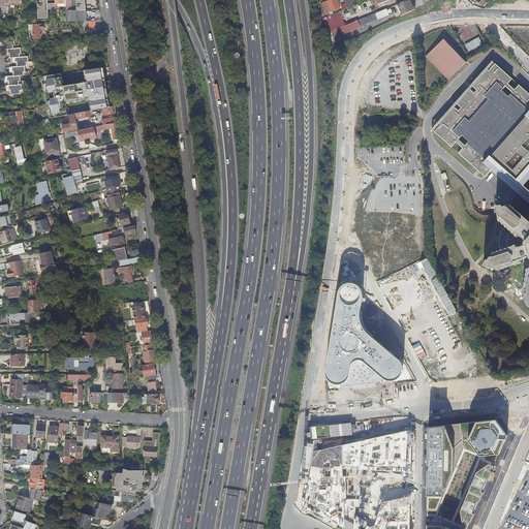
[(8,0),(0,0),(0,6),(2,6),(2,10),(9,10),(9,4),(8,0)]
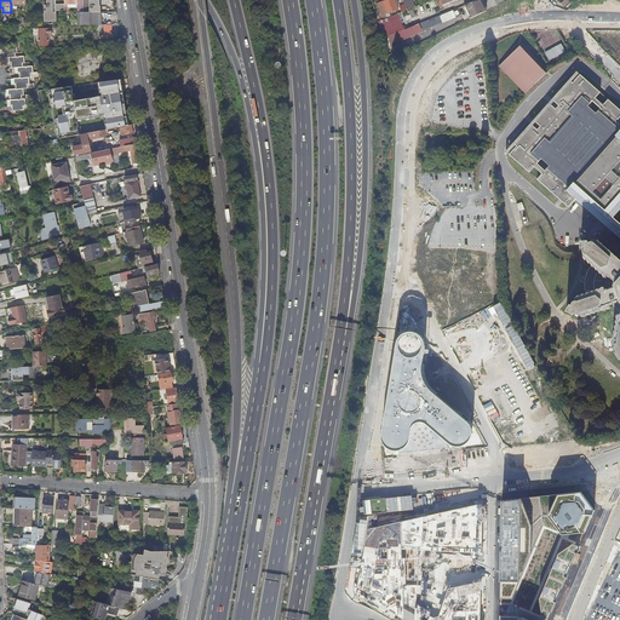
[(57,11),(65,11),(65,0),(47,0),(47,6),(46,6),(45,15),(46,15),(46,21),(45,21),(45,22),(57,22),(57,11)]
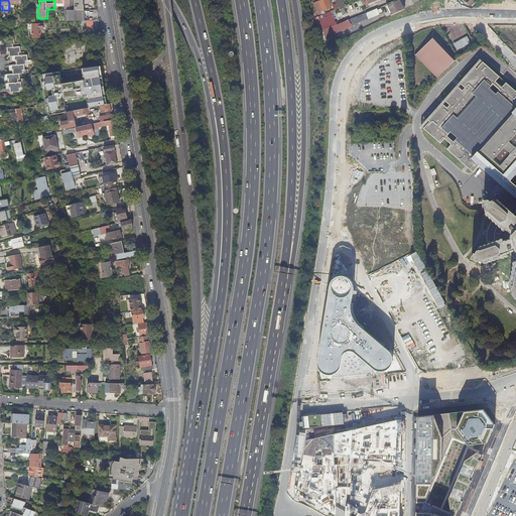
[(54,0),(54,9),(54,11),(58,11),(59,7),(65,6),(63,0),(54,0)]
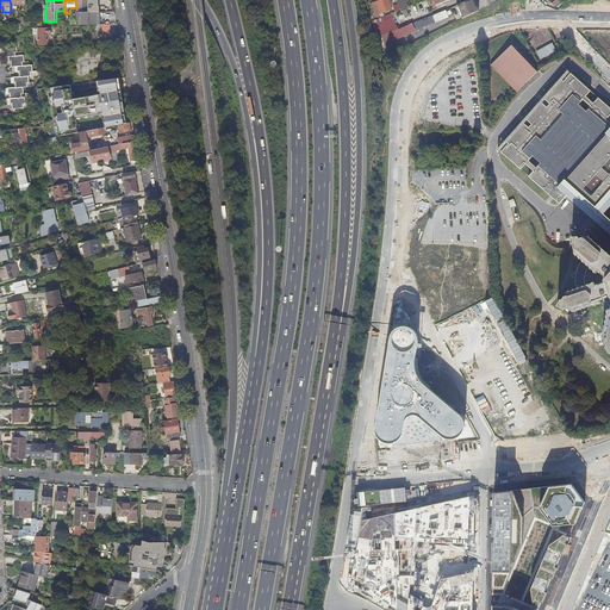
[(75,0),(76,7),(76,13),(99,12),(99,6),(98,0),(75,0)]
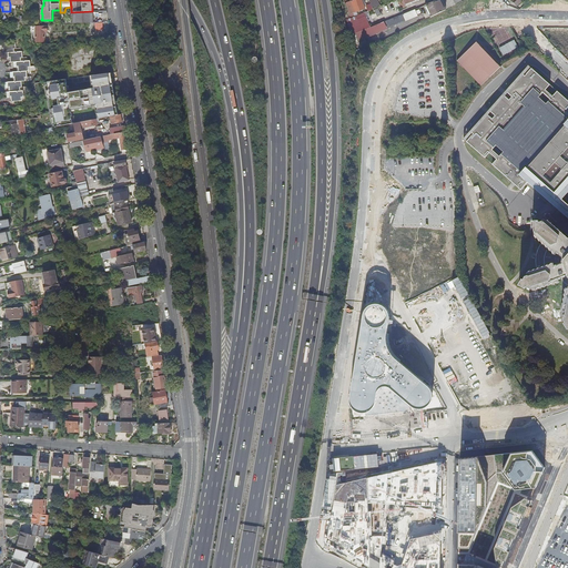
[(365,9),(362,0),(354,0),(346,3),(352,17),(354,16),(354,12),(365,9)]
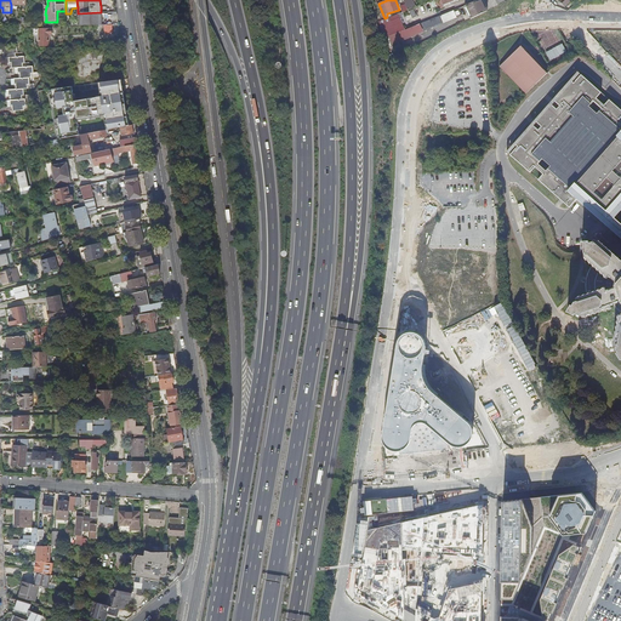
[(403,0),(406,6),(408,10),(415,7),(411,0),(403,0)]
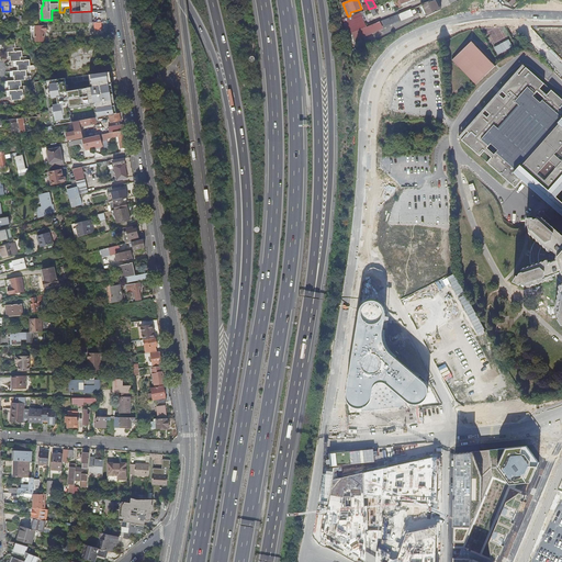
[(441,10),(436,0),(434,0),(420,6),(426,17),(441,10)]
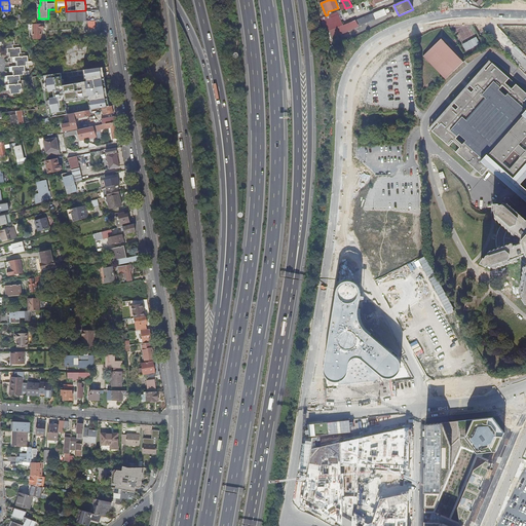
[(386,15),(383,9),(342,26),(331,30),(334,37),(386,15)]
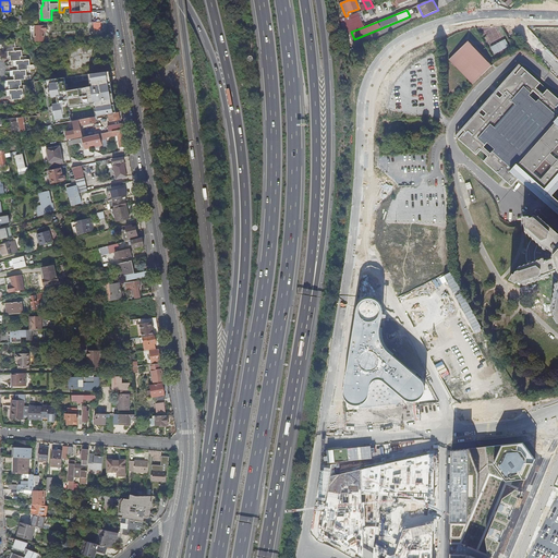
[(92,23),(91,11),(70,12),(70,17),(70,19),(70,23),(92,23)]
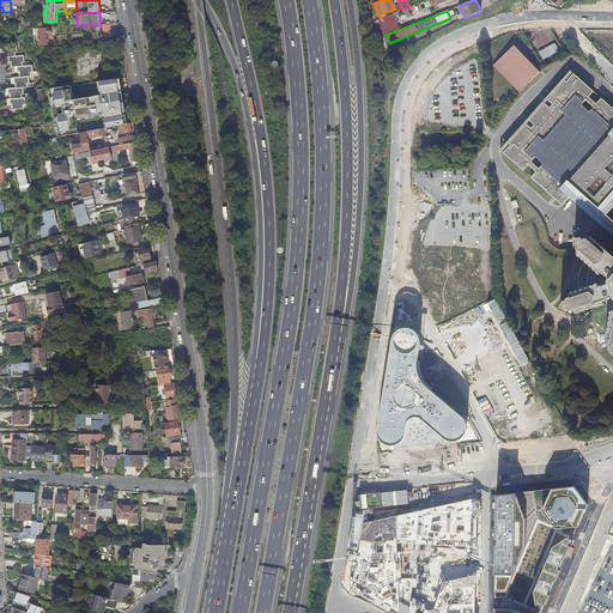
[(393,13),(378,19),(375,22),(377,38),(386,35),(399,30),(393,13)]
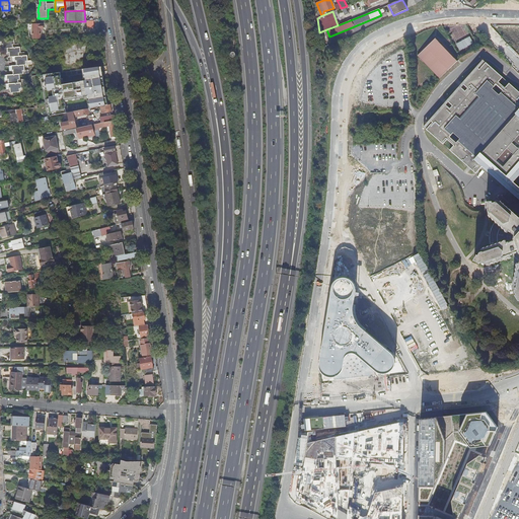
[(44,23),(33,23),(33,29),(33,34),(33,39),(41,39),(42,31),(44,30),(44,23)]
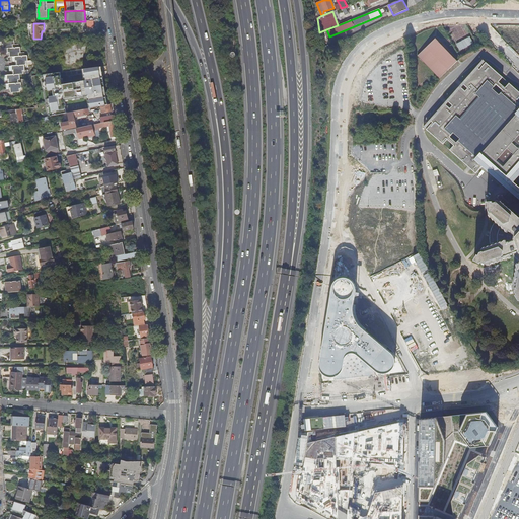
[(320,41),(329,36),(326,29),(319,32),(320,41)]
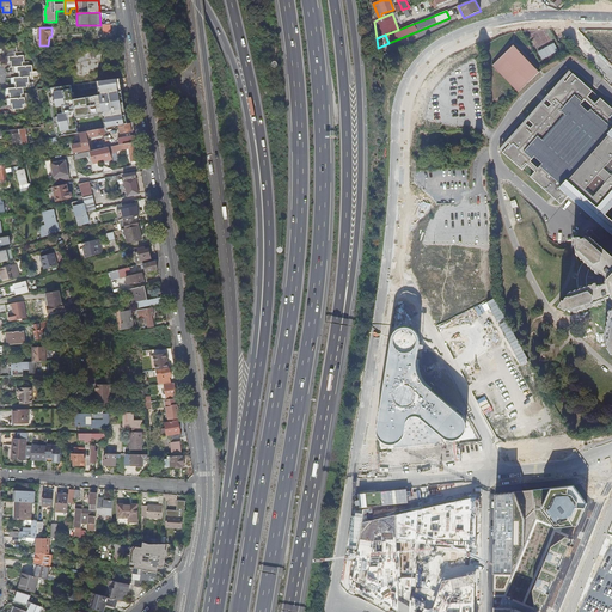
[(2,46),(4,53),(13,51),(13,56),(17,55),(16,51),(18,51),(18,44),(2,46)]
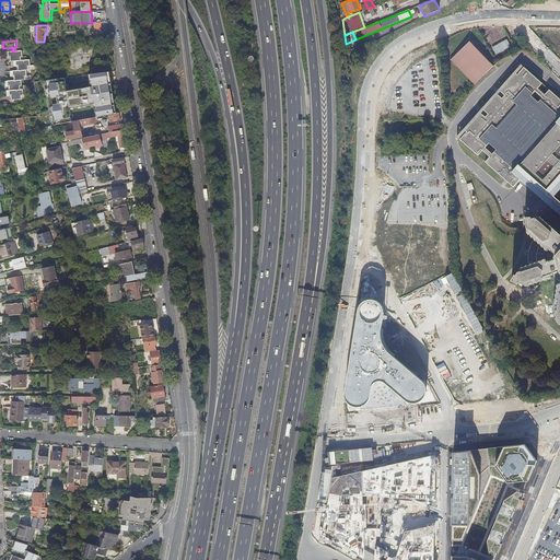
[(493,66),(469,42),(451,60),(474,84),(493,66)]
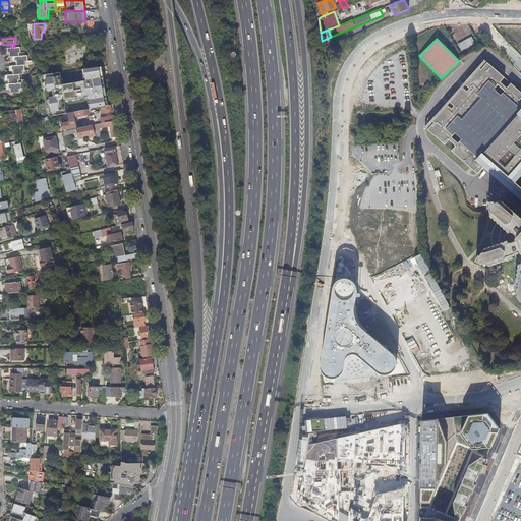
[(90,41),(60,46),(62,66),(93,62),(90,41)]
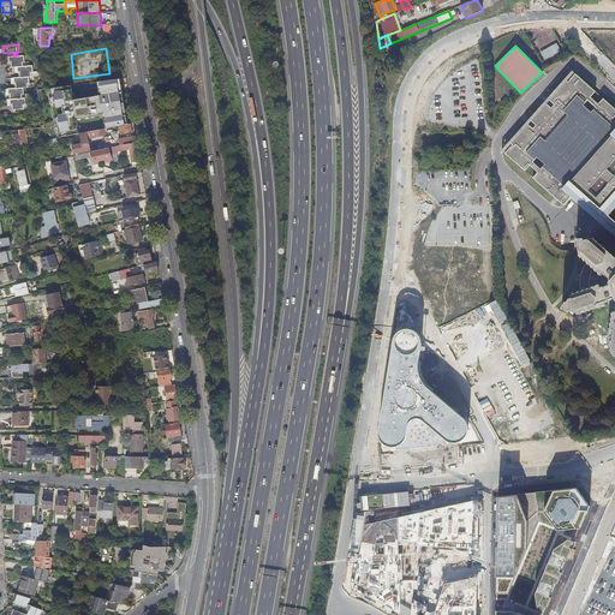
[(25,55),(23,55),(17,55),(13,57),(10,57),(11,63),(21,63),(21,66),(24,66),(23,61),(25,61),(25,55)]
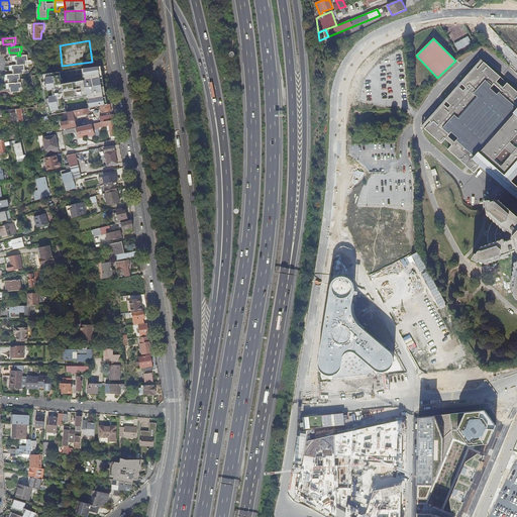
[(20,56),(17,56),(15,56),(15,62),(23,61),(24,65),(26,64),(26,61),(28,61),(27,55),(20,56)]
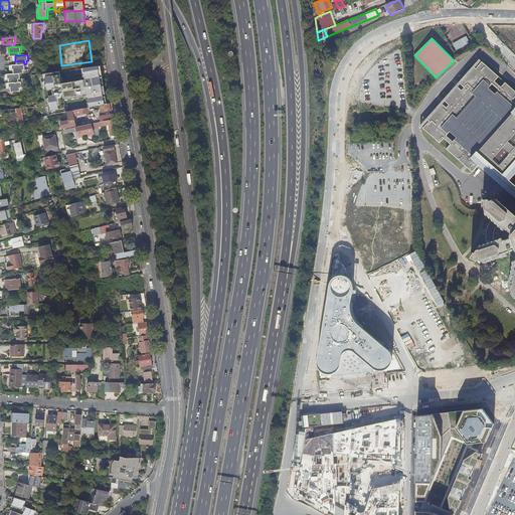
[(514,91),(506,83),(501,88),(494,81),(499,76),(482,62),(476,69),(475,68),(461,84),(465,89),(463,92),(458,88),(446,102),(450,106),(447,109),(443,105),(428,121),(430,122),(423,129),(440,143),(445,138),(451,145),(447,149),(473,172),(477,167),(496,184),(485,198),(481,198),(482,208),(484,206),(485,212),(495,222),(494,223),(491,221),(489,226),(487,231),(487,236),(487,241),(490,241),(491,243),(477,247),(475,252),(473,251),(471,258),(476,261),(477,260),(483,263),(507,253),(507,252),(509,251),(514,250),(514,249),(514,260),(514,261),(513,271),(509,286),(513,291),(511,292),(514,296),(514,91)]
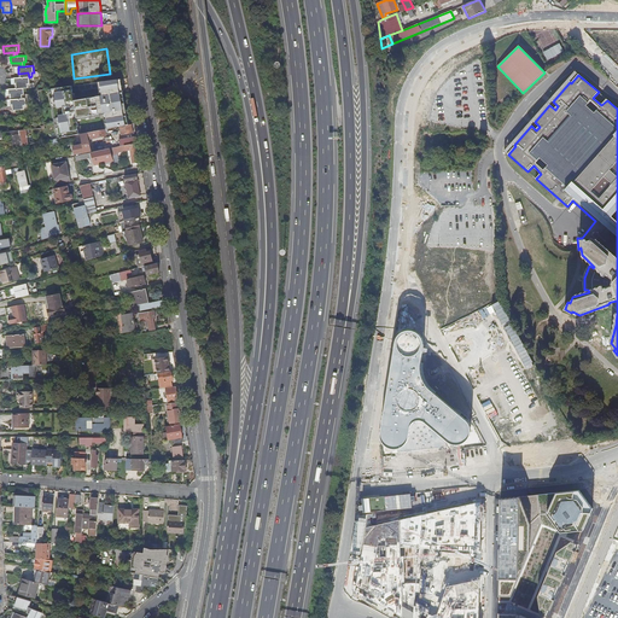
[(24,83),(24,87),(28,87),(28,83),(30,83),(29,77),(19,77),(15,79),(15,85),(24,83)]
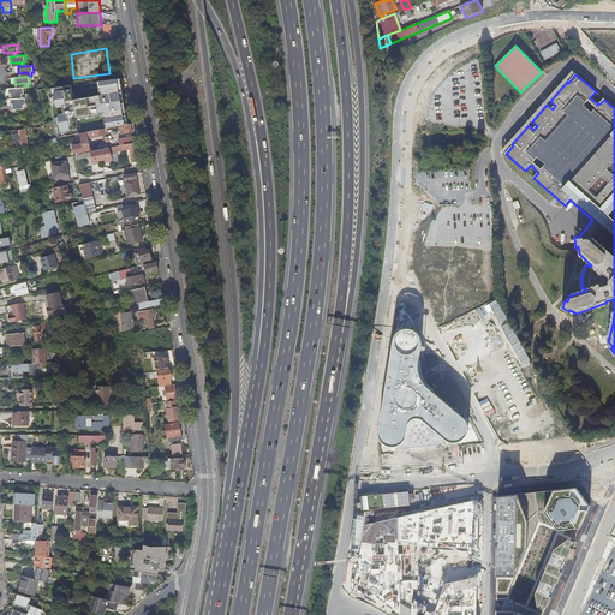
[(117,79),(97,82),(99,90),(118,88),(117,79)]
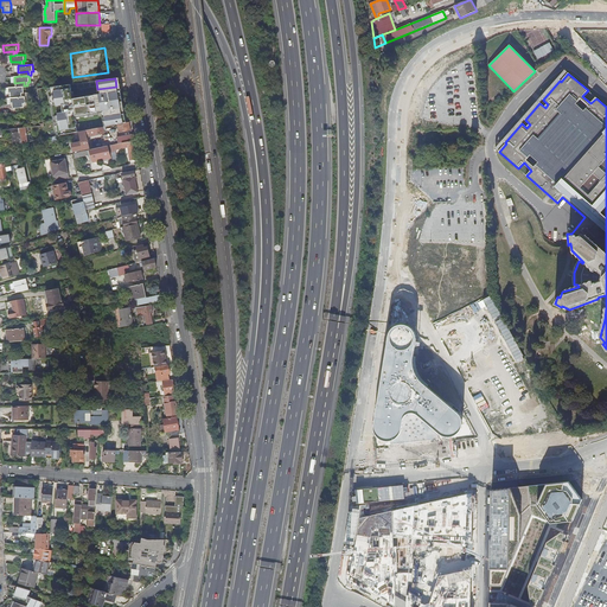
[(24,93),(23,87),(8,88),(8,94),(19,93),(19,97),(10,97),(11,98),(21,97),(21,93),(24,93)]
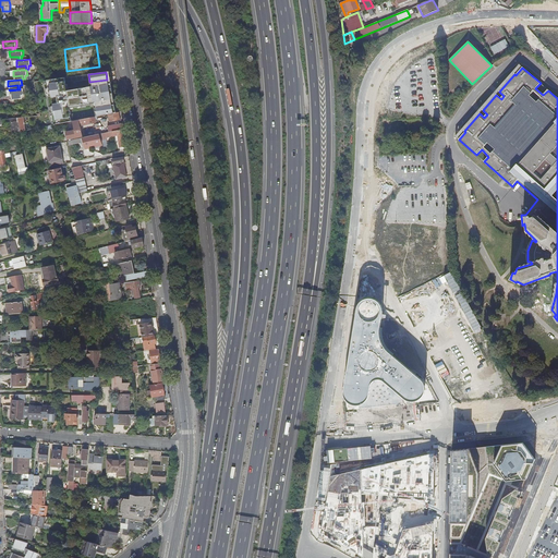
[(50,87),(35,88),(35,89),(37,101),(70,97),(69,84),(50,87)]
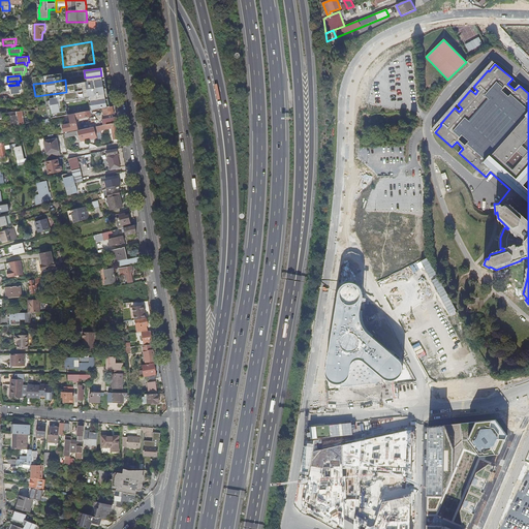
[(105,82),(90,84),(91,89),(93,89),(95,98),(107,96),(105,82)]
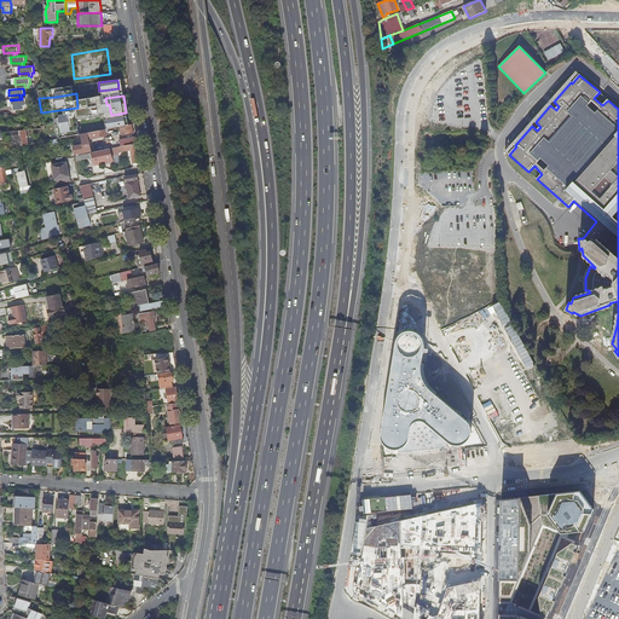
[(25,99),(22,99),(11,100),(11,106),(21,105),(21,109),(24,109),(24,105),(25,105),(25,99)]
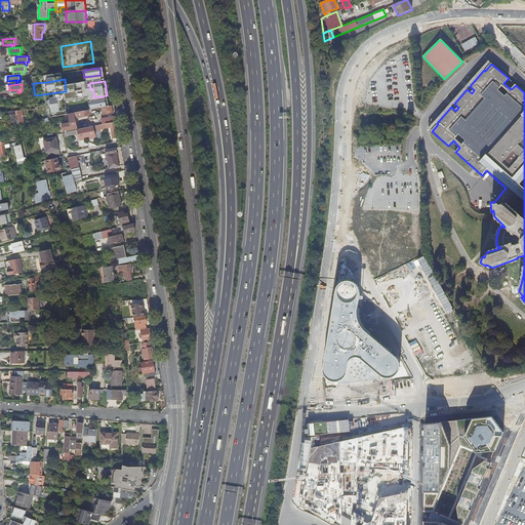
[(113,111),(112,106),(103,108),(103,114),(102,114),(102,115),(112,114),(112,111),(113,111)]
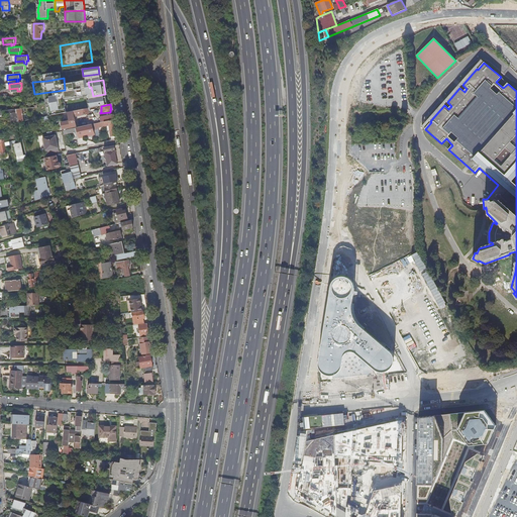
[(67,105),(57,106),(59,114),(70,112),(69,110),(67,111),(67,109),(68,109),(67,105)]
